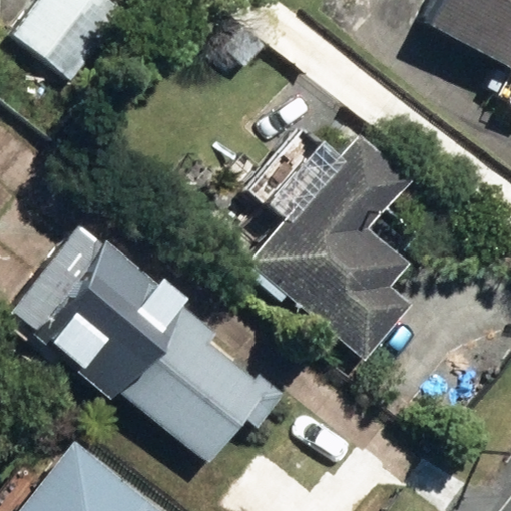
[(37,0),(11,33),(69,80),(123,14),(105,0),(37,0)]
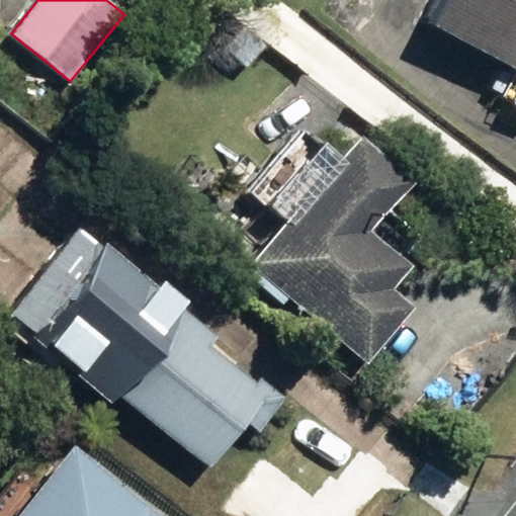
[(501,97),(515,104),(515,0),(442,0),(431,22),(515,65),(515,70),(501,97)]
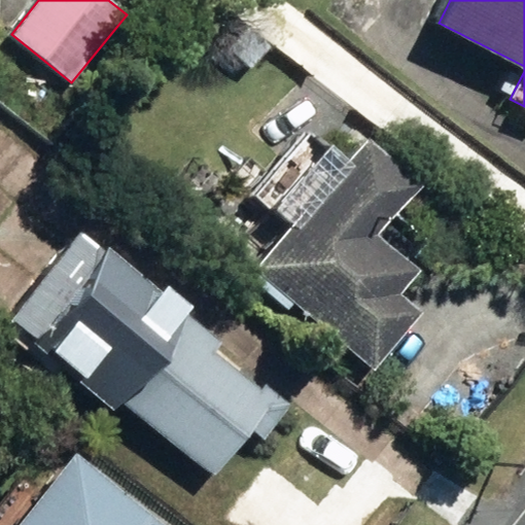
[(223,49),(245,71),(269,47),(247,26),(223,49)]
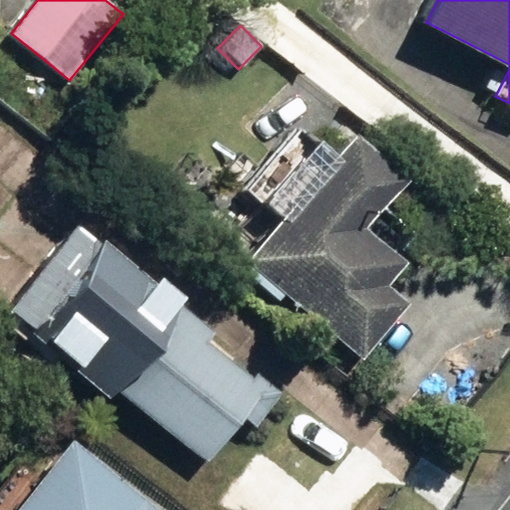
[(250,259),(367,357),(413,303),(391,285),(410,262),(368,227),(410,177),(355,132),(250,259)]
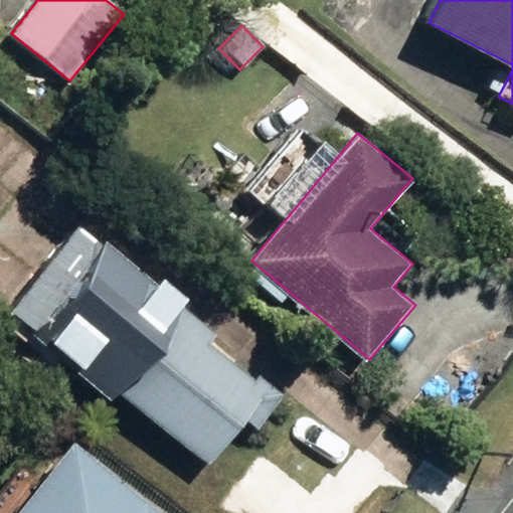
[(121,387),(210,465),(249,419),(260,429),(286,396),(262,375),(255,381),(209,342),(216,334),(184,307),(190,301),(160,274),(153,283),(108,243),(34,328),(114,396),(121,387)]
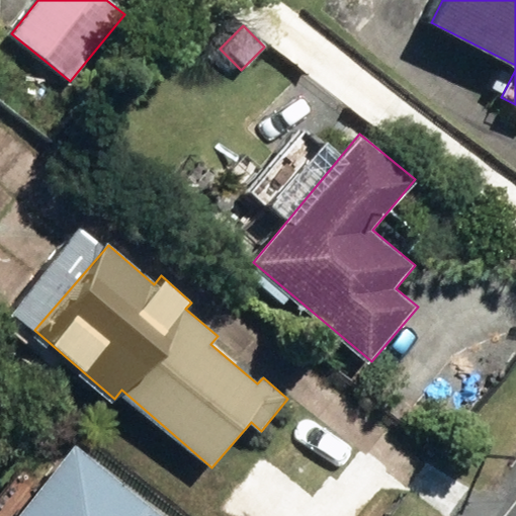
[(167,515),(79,443),(17,515),(167,515)]
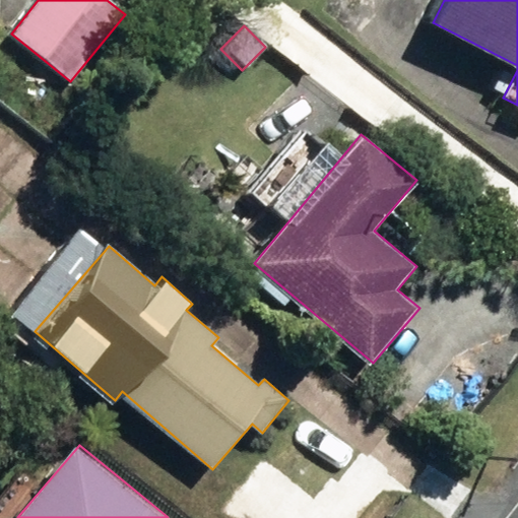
All buildings are outlined.
